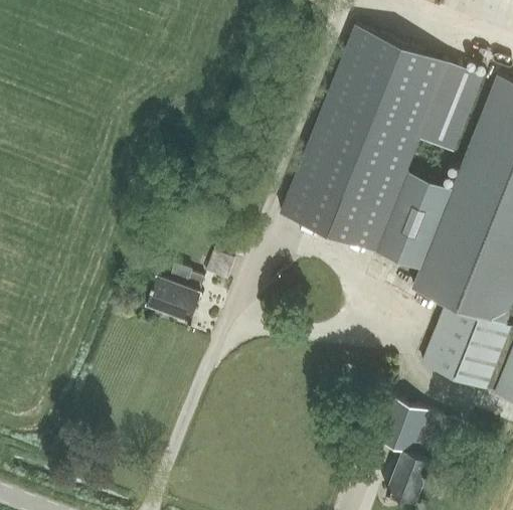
[(454,153),(483,75),(358,28),(294,193),(289,192),(280,215),(372,251),(402,172),(415,139),(454,153)]
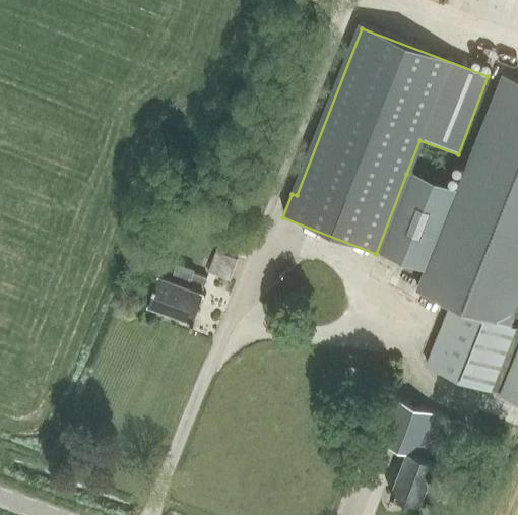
[(406,174),(376,254),(423,272),(415,290),(451,304),(427,367),(491,392),(514,333),(516,329),(512,327),(517,310),(517,79),(502,73),(455,193),(406,174)]
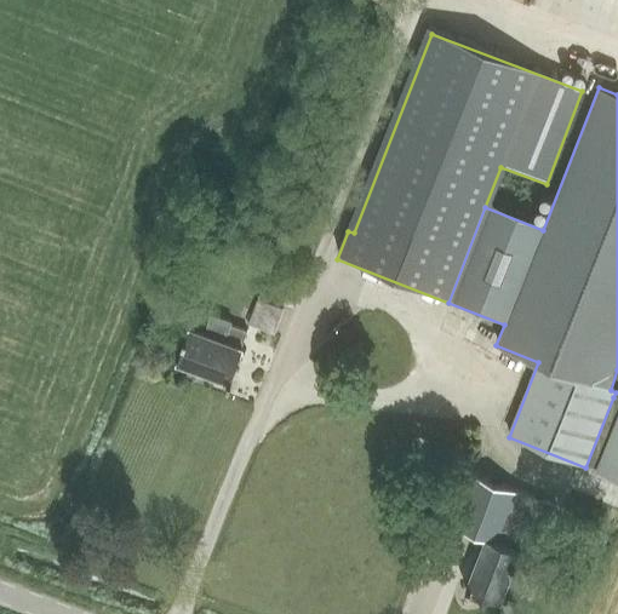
[(282,239),(291,218),(280,214),(273,234),(282,239)]
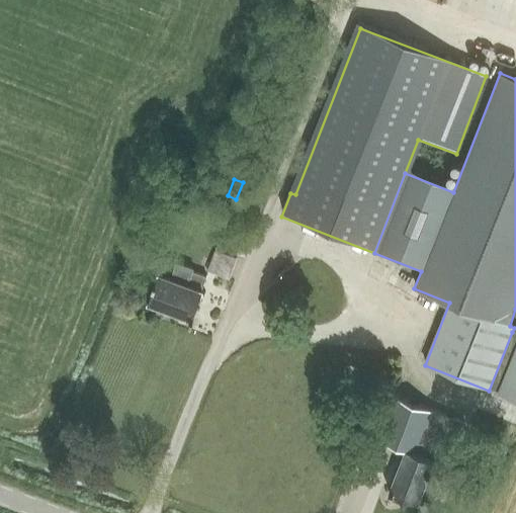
[(207,276),(230,283),(236,263),(215,256),(207,276)]
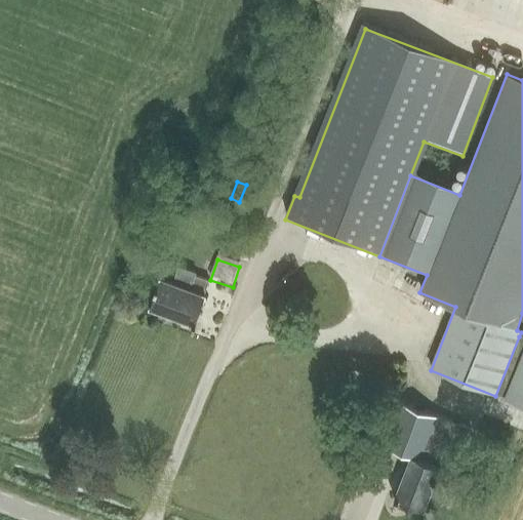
[(191,327),(207,285),(193,279),(187,295),(159,284),(149,311),(191,327)]
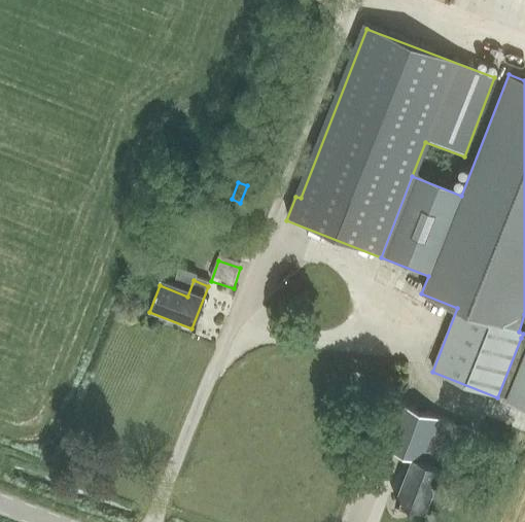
[(496,402),(524,413),(524,339),(521,338),(497,397),(496,402)]
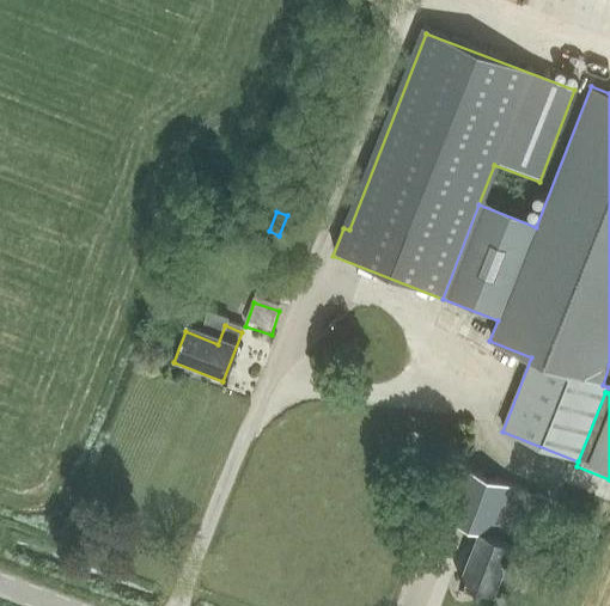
[(439,526),(476,539),(458,583),(493,598),(505,565),(520,571),(525,557),(529,558),(548,503),(463,472),(452,502),(449,501),(439,526)]
